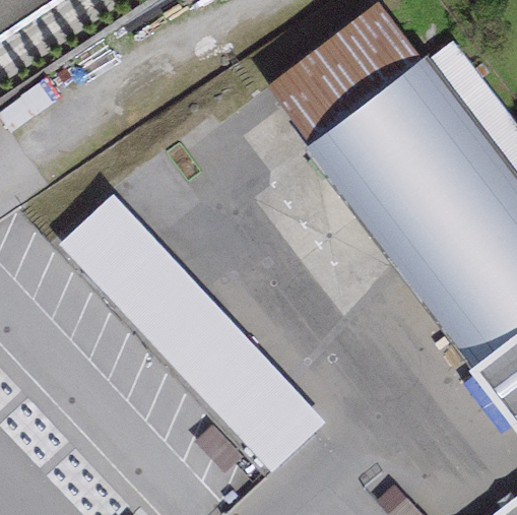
[(0,0),(0,40),(61,0),(0,0)]
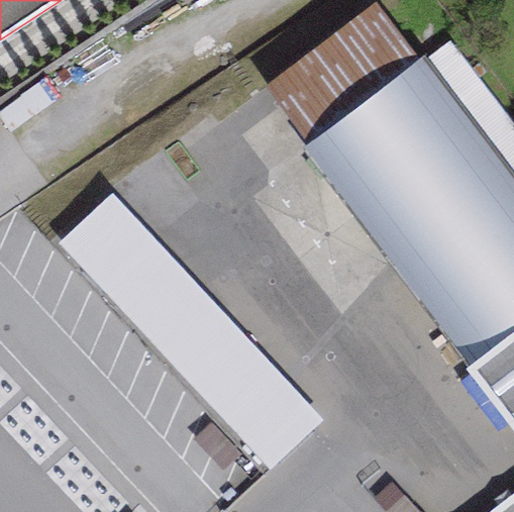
[(421,61),(376,1),(267,84),(314,144),(305,151),(473,370),(467,374),(513,435),(513,171),(427,58),(421,61)]
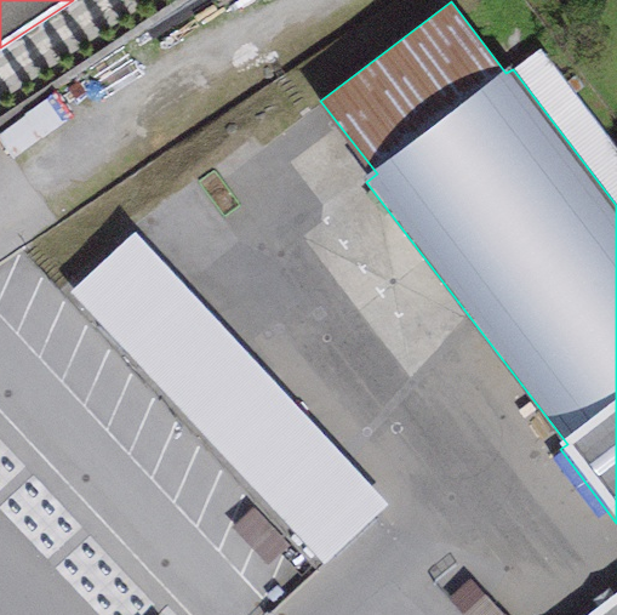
[(616,146),(541,47),(513,69),(616,205),(616,146)]
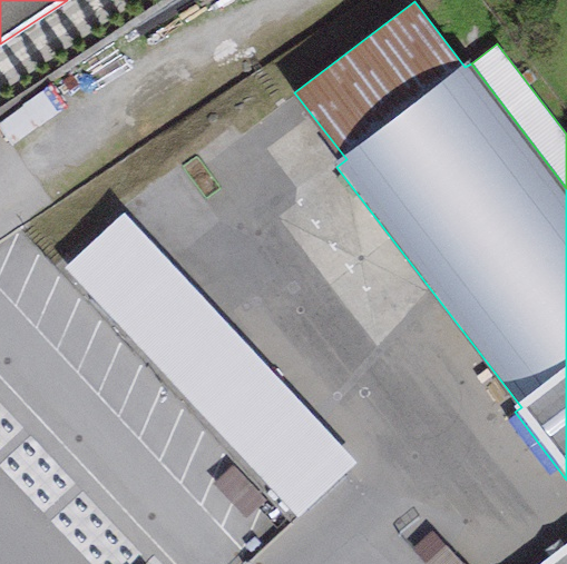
[(360,462),(125,214),(65,269),(300,518),(360,462)]
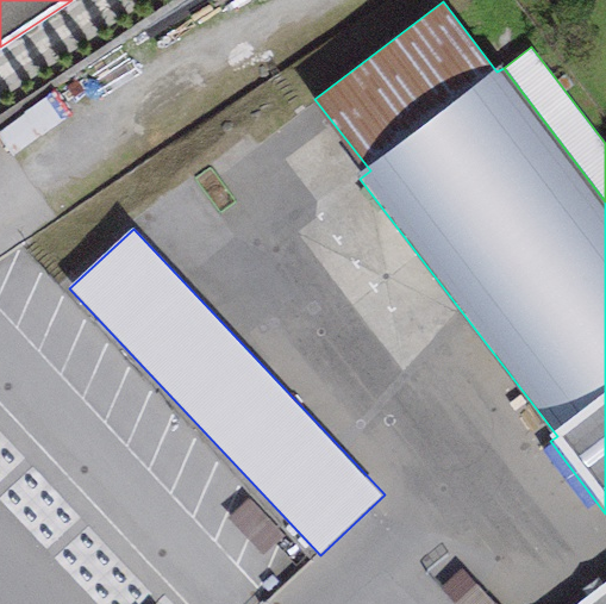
[(605,581),(576,603),(605,603),(605,581)]
